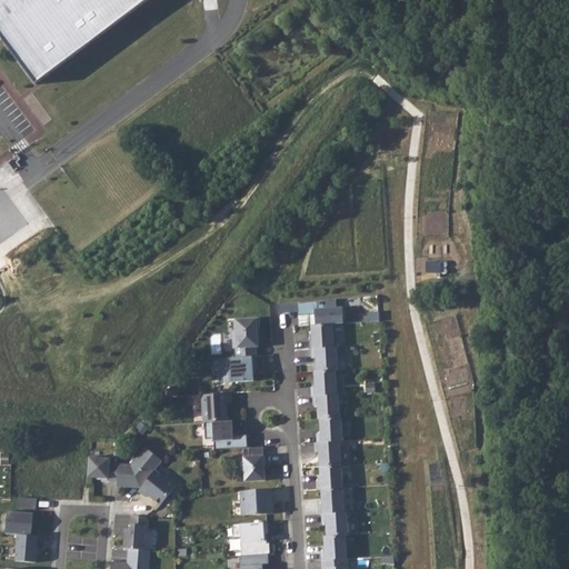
[(0,0),(0,37),(36,85),(149,0),(0,0)]
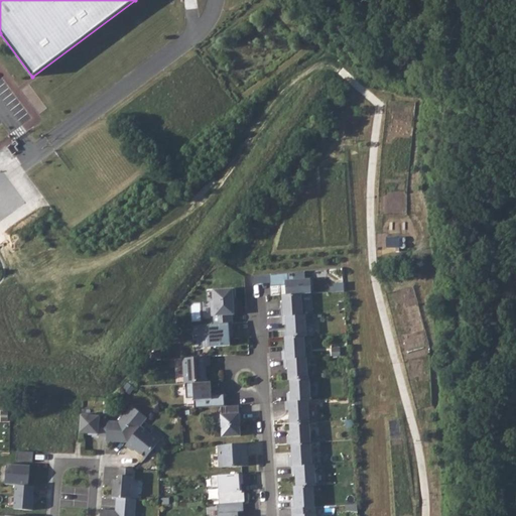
[(270,283),(270,286),(285,285),(285,295),(301,294),(310,293),(309,279),(304,279),(304,271),(269,274),(270,283)]
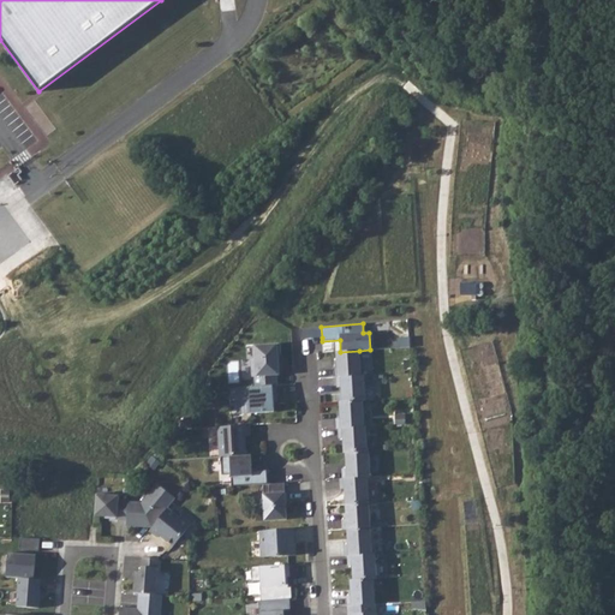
[(311,328),(312,339),(322,338),(321,327),(311,328)]
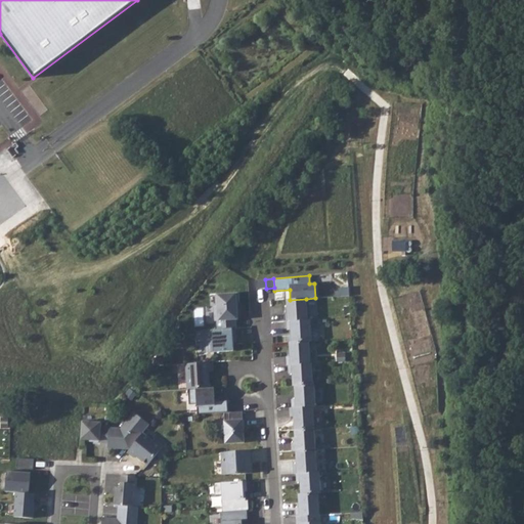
[(256,280),(256,289),(266,289),(265,279),(256,280)]
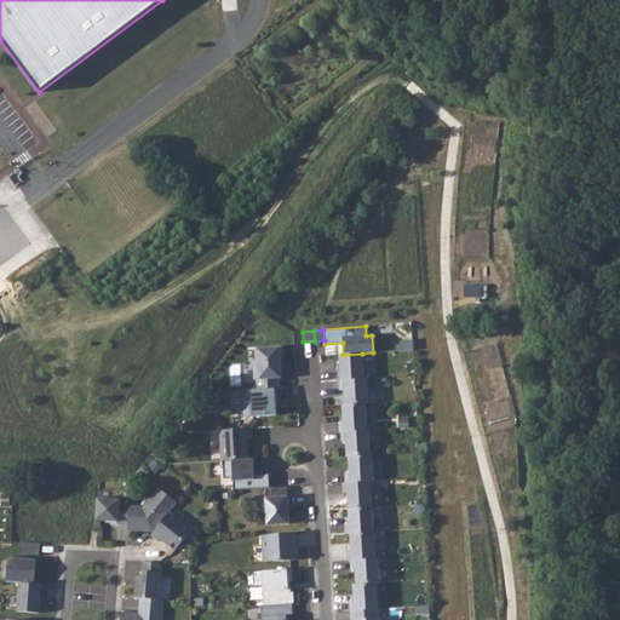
[(257,380),(257,390),(280,388),(279,379),(281,378),(281,368),(280,361),(282,361),(281,348),(254,349),(256,362),(253,362),(254,380),(257,380)]
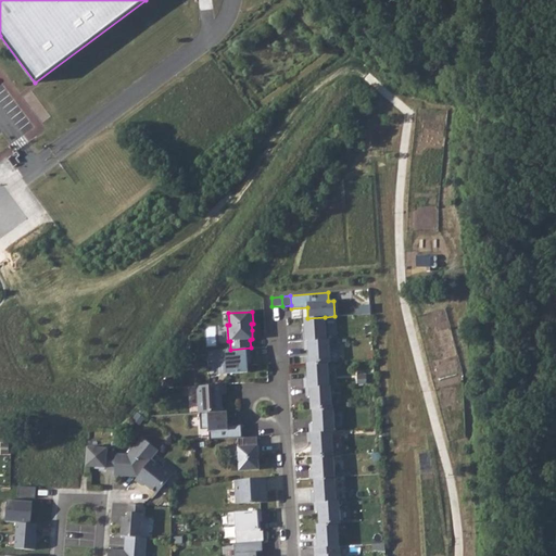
[(301,332),(301,341),(304,341),(326,340),(325,317),(307,318),(303,318),(304,332),(301,332)]
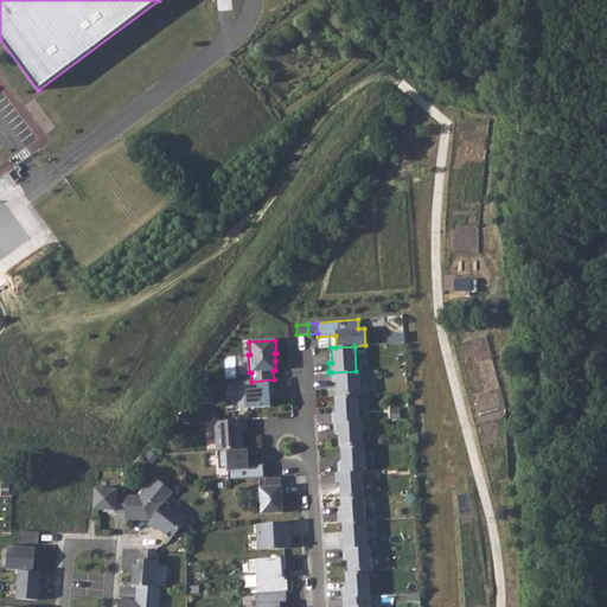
[(337,382),(337,396),(357,395),(360,395),(359,371),(356,371),(332,372),(332,382),(337,382)]
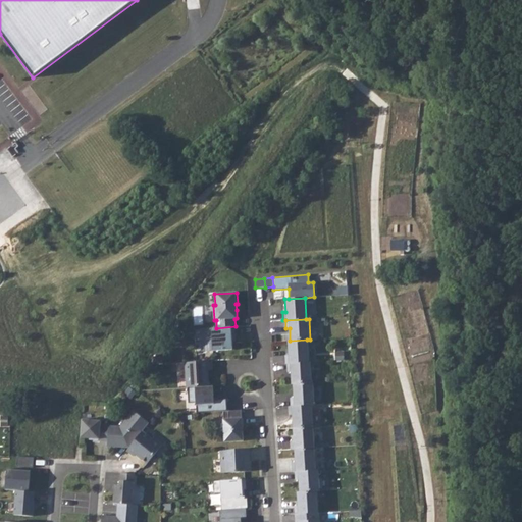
[(216,328),(211,328),(213,351),(232,350),(231,335),(236,335),(236,326),(216,328)]
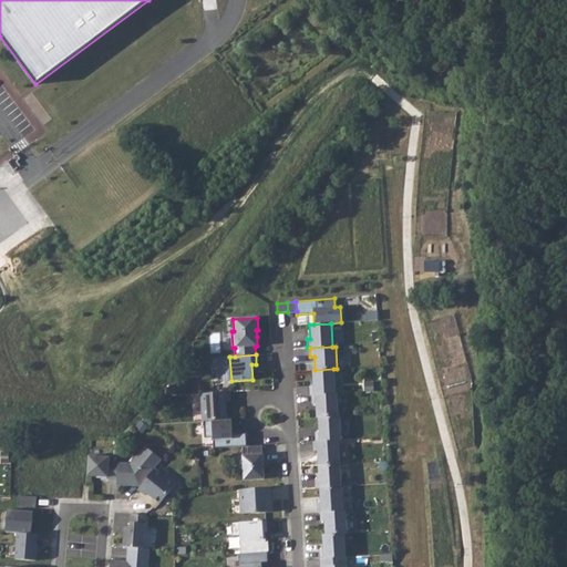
[(315,370),(312,370),(313,385),(309,387),(310,395),(311,395),(336,393),(333,369),(315,370)]
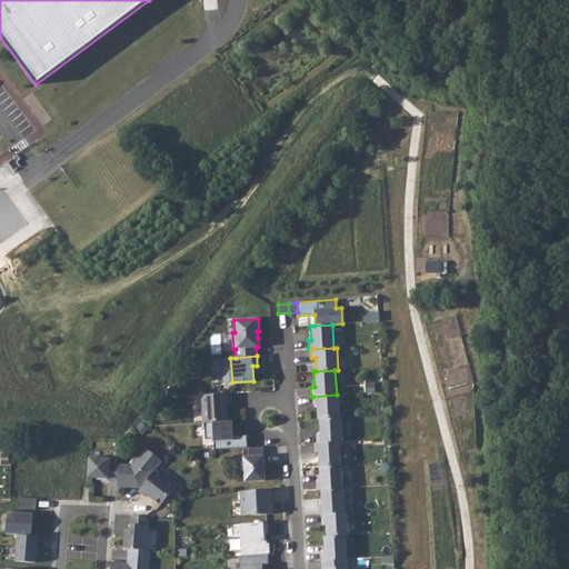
[(231,402),(230,393),(202,395),(205,422),(227,421),(226,402),(231,402)]
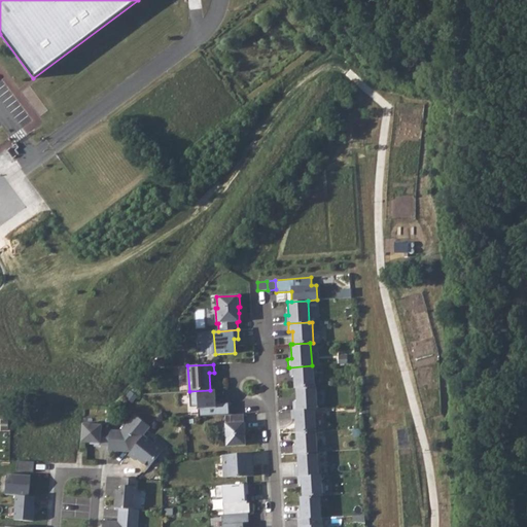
[(293,376),(294,388),(295,388),(314,387),(313,365),(312,365),(289,367),(290,376),(293,376)]
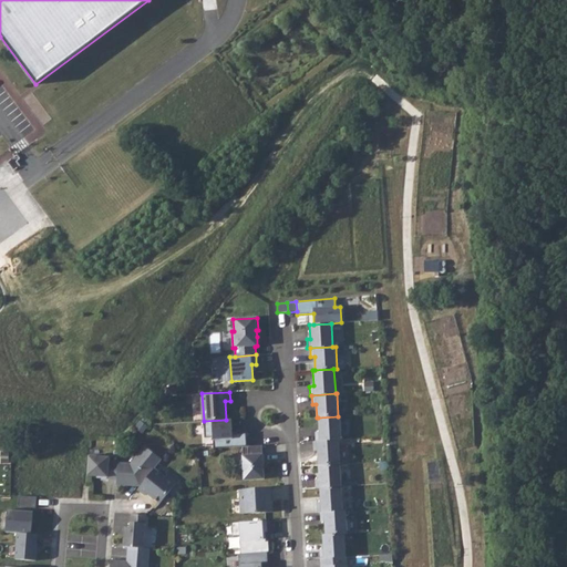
[(315,432),(316,442),(338,440),(341,440),(340,415),(338,416),(318,418),(319,432),(315,432)]
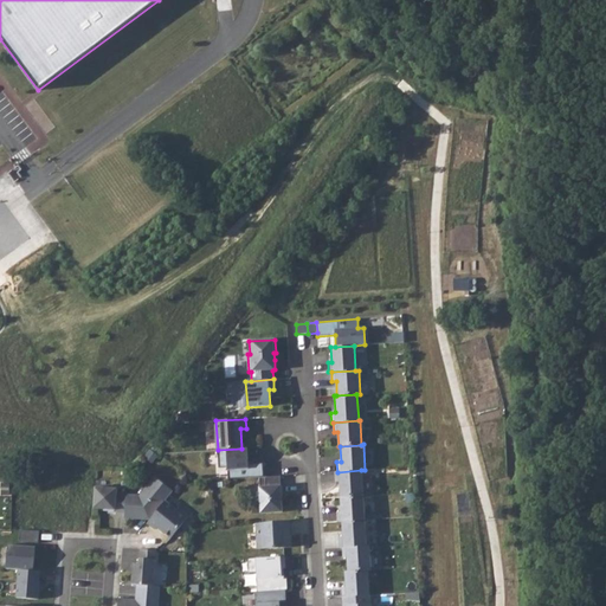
[(247,464),(247,449),(242,449),(218,450),(219,468),(227,468),(229,479),(259,477),(264,477),(263,463),(247,464)]
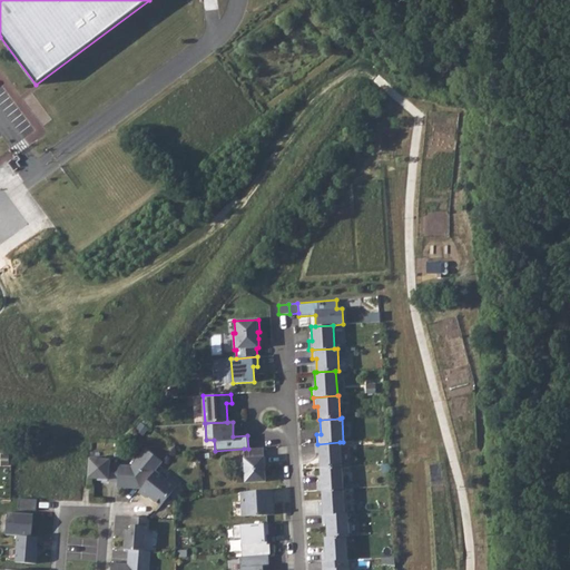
[(317,444),(314,444),(315,453),(318,453),(320,468),(342,467),(340,442),(317,444)]
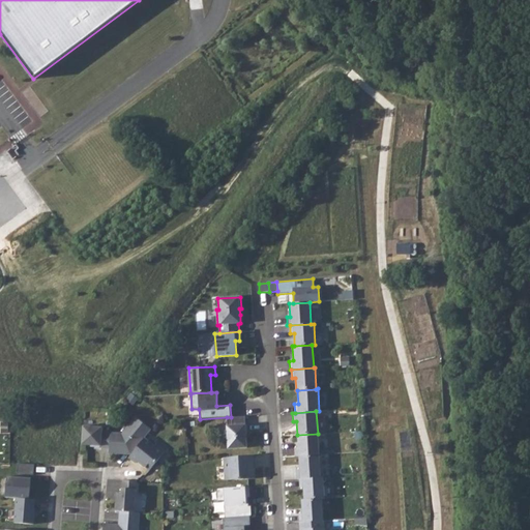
[(109,448),(109,453),(121,453),(125,449),(130,454),(144,438),(151,430),(135,416),(121,433),(110,433),(109,448)]
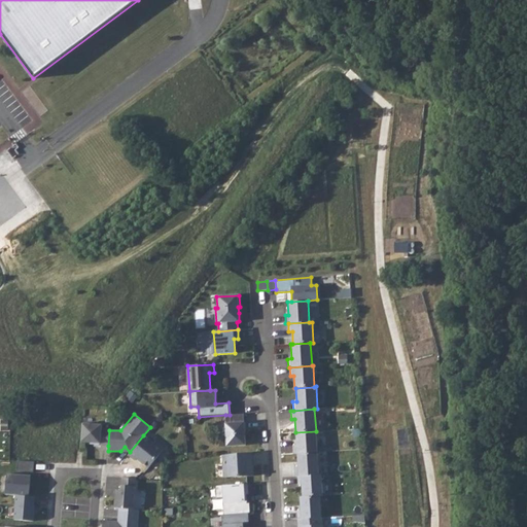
[(230,415),(225,415),(225,423),(224,423),(226,446),(245,445),(244,430),(246,430),(245,422),(244,422),(243,414),(230,415)]
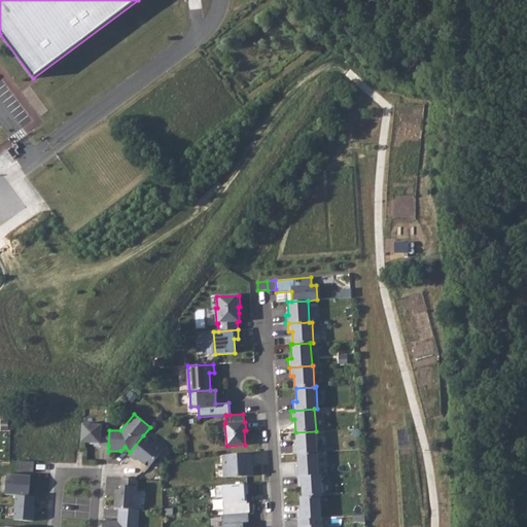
[(102,425),(82,423),(80,442),(100,444),(100,445),(108,446),(109,430),(101,429),(102,425)]
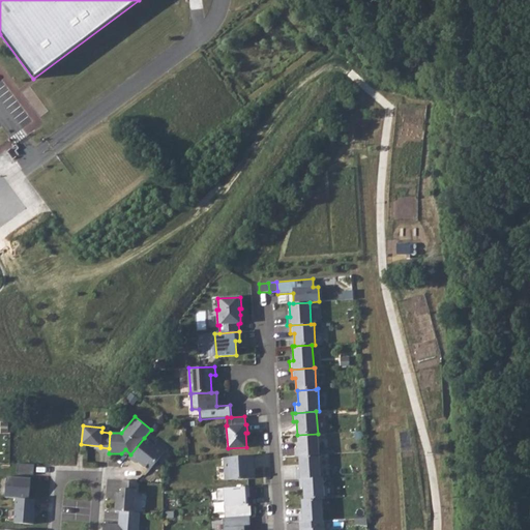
[(294,447),(295,457),(298,455),(319,454),(318,434),(297,435),(298,447),(294,447)]
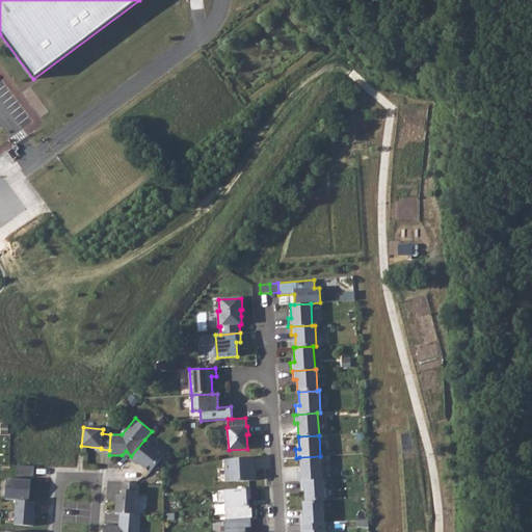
[(155,448),(144,440),(131,456),(129,458),(136,464),(138,462),(150,472),(165,453),(156,446),(155,448)]
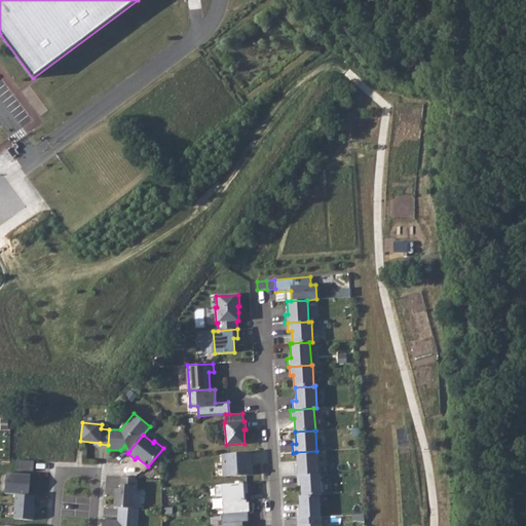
[(247,451),(222,454),(223,476),(253,475),(253,464),(248,464),(247,451)]
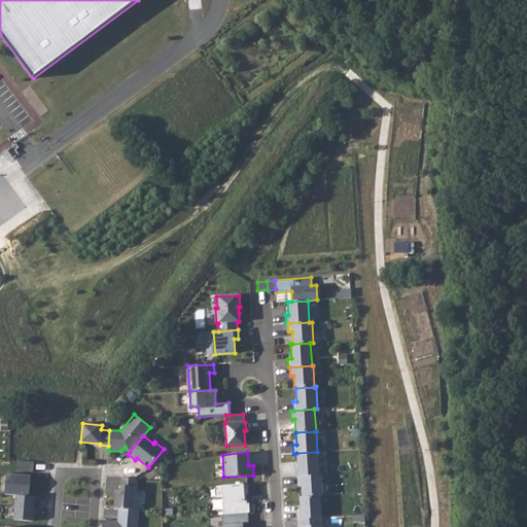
[(317,452),(296,453),(297,466),(294,467),(294,477),(297,477),(318,475),(317,452)]
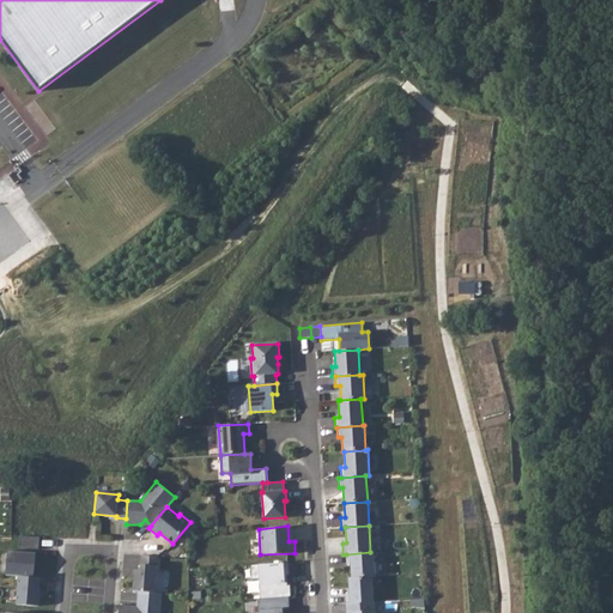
[(19,547),(40,548),(40,536),(20,535),(19,547)]
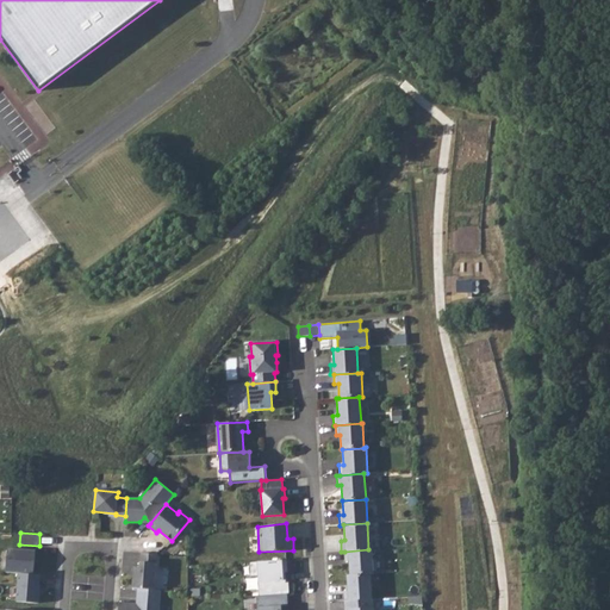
[(7,548),(6,572),(18,573),(33,574),(35,551),(7,548)]
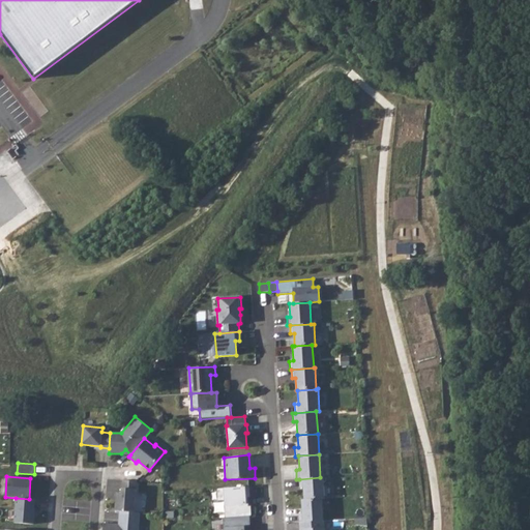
[(320,477),(299,479),(299,488),(303,488),(304,500),(322,499),(324,498),(323,477),(320,477)]
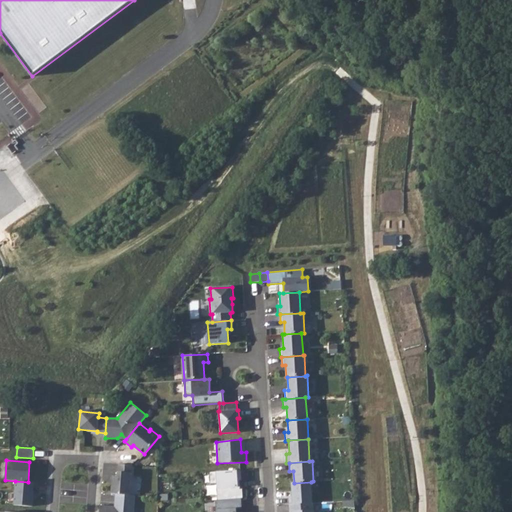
[(112,476),(111,494),(115,494),(130,495),(132,465),(118,464),(117,476),(112,476)]
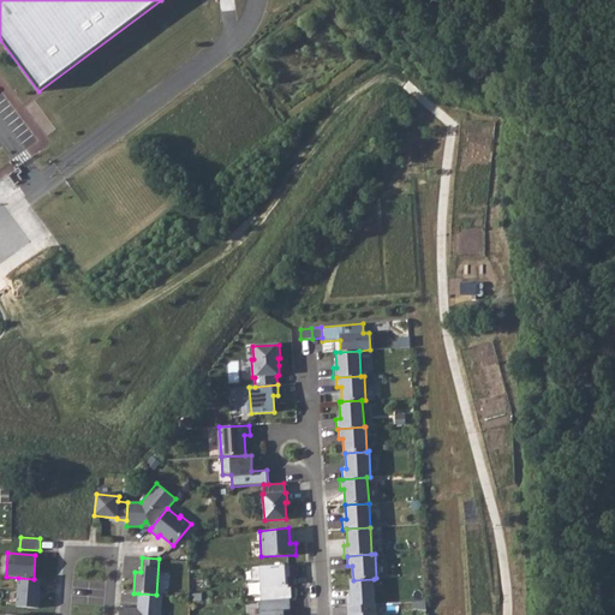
[(261,579),(262,599),(288,598),(291,598),(290,587),(285,587),(285,577),(290,577),(288,565),(252,566),(252,580),(261,579)]
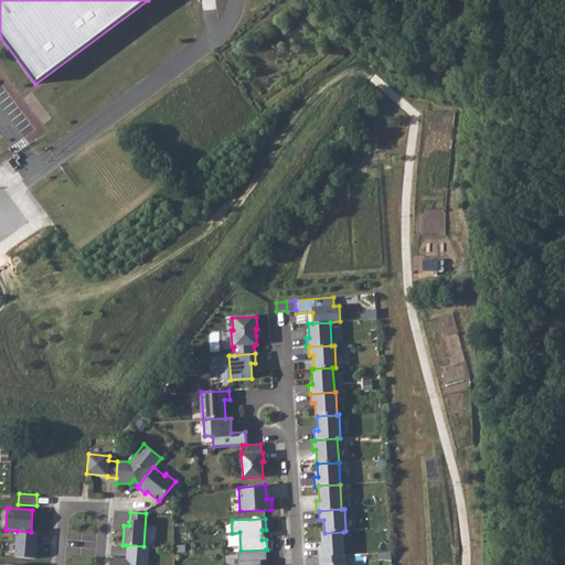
[(14,557),(35,558),(38,533),(31,532),(17,531),(14,557)]
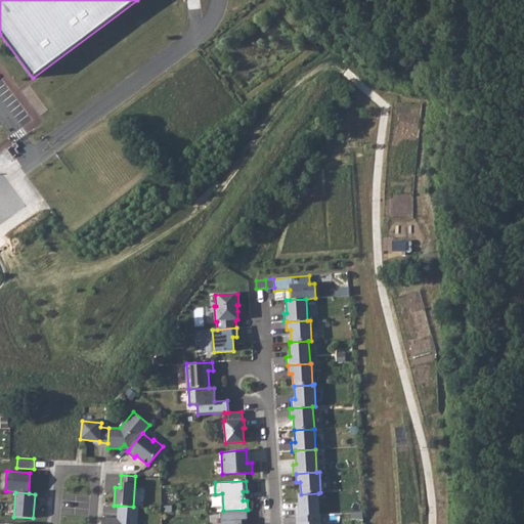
[(295,508),(296,516),(319,515),(318,493),(301,494),(298,494),(299,508),(295,508)]
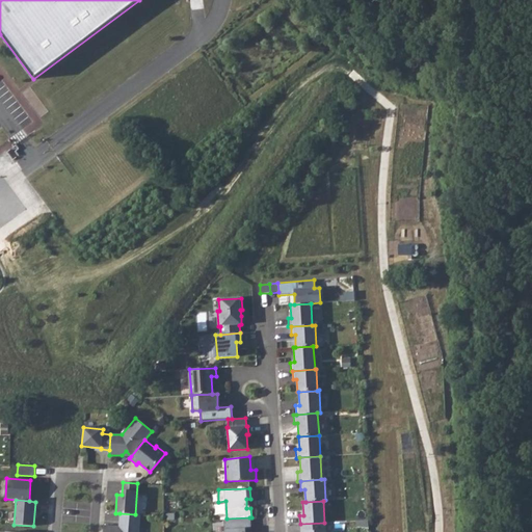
[(135,514),(120,513),(120,522),(121,523),(121,526),(118,526),(104,525),(103,531),(138,531),(140,514),(135,514)]
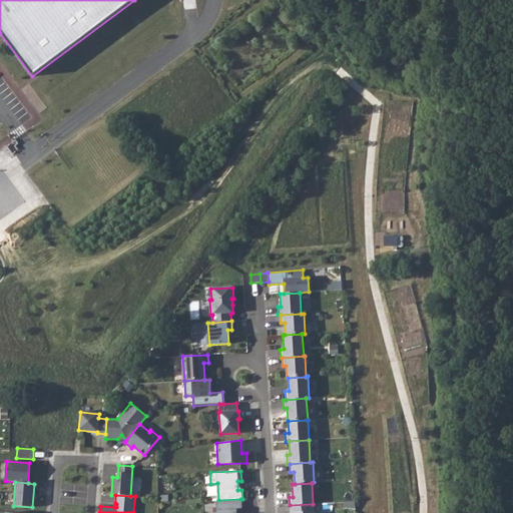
[(235,512),(235,510),(241,509),(240,499),(218,500),(215,500),(216,512),(235,512)]
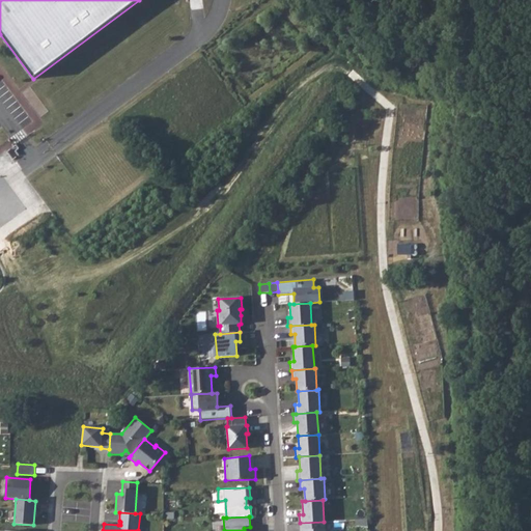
[(324,522),(300,523),(300,530),(325,530),(324,522)]
